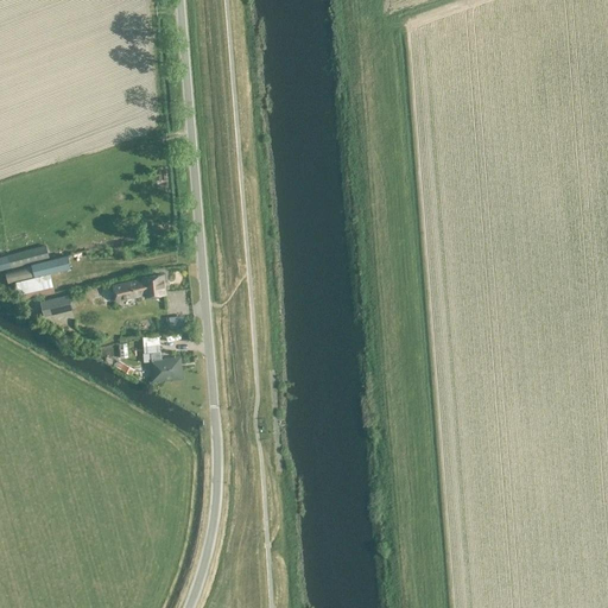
[(45,245),(7,254),(0,255),(0,268),(49,258),(45,245)]
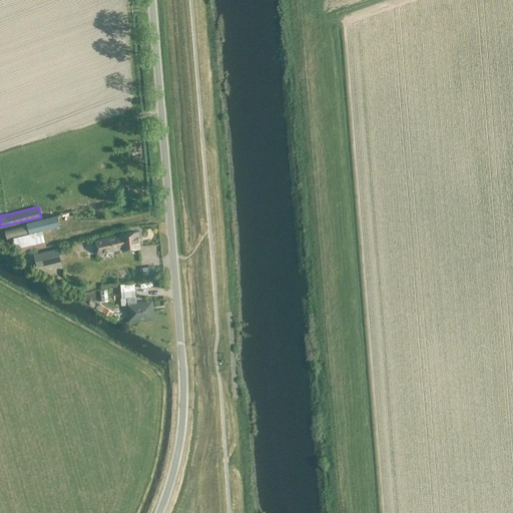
[(56,215),(3,227),(6,238),(58,225),(56,215)]
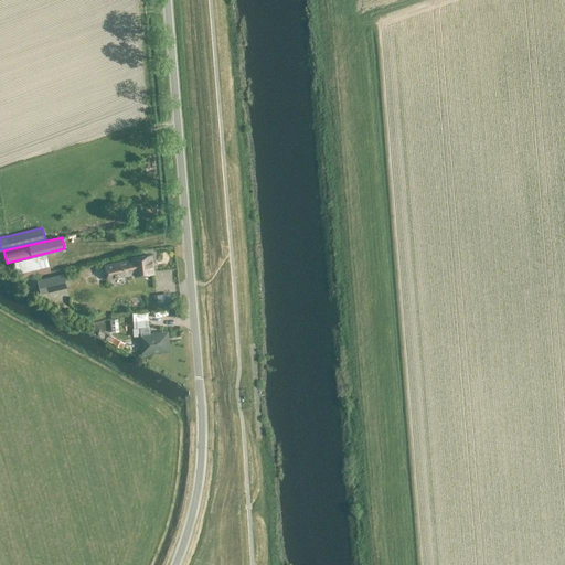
[(46,254),(14,260),(17,272),(49,265),(46,254)]
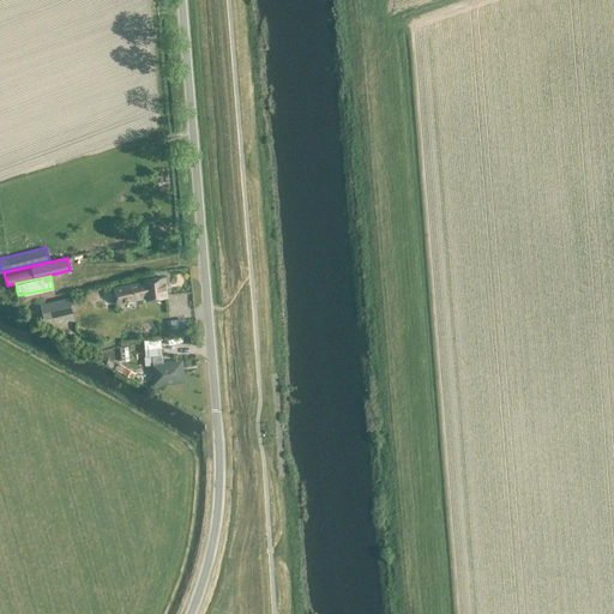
[(144,278),(146,299),(168,296),(166,276),(144,278)]
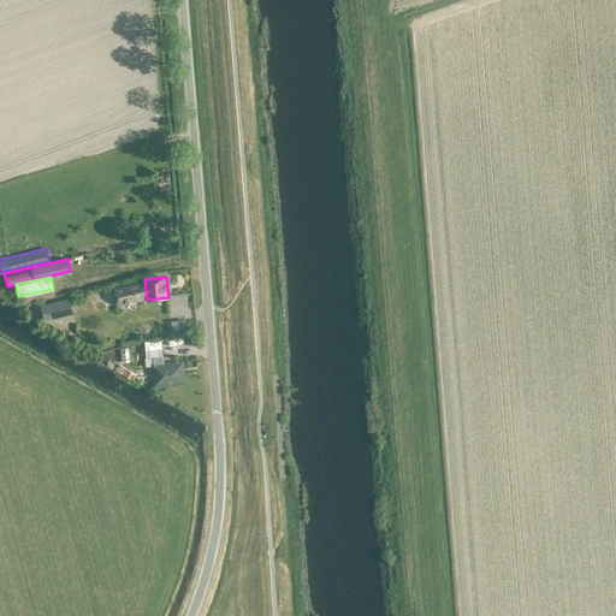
[(69,297),(40,306),(45,320),(73,313),(72,311),(75,311),(71,298),(70,298),(69,297)]
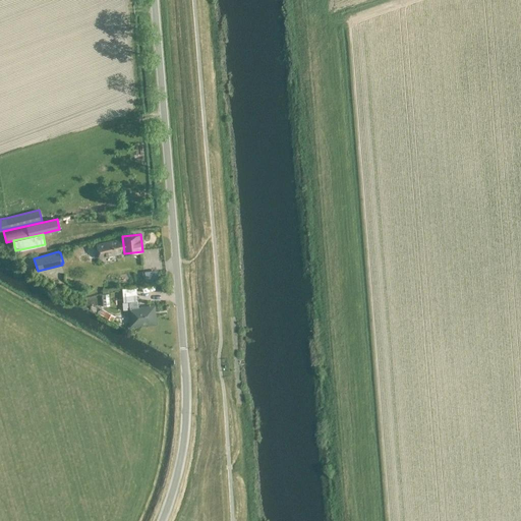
[(123,308),(130,307),(131,324),(154,323),(153,306),(137,307),(136,294),(122,295),(123,308)]
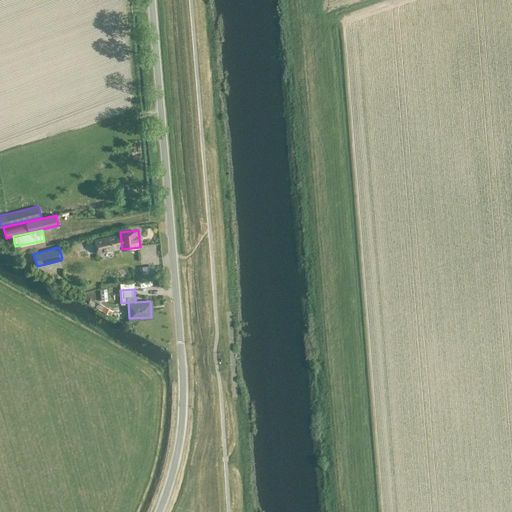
[(100,303),(97,308),(111,315),(113,311),(100,303)]
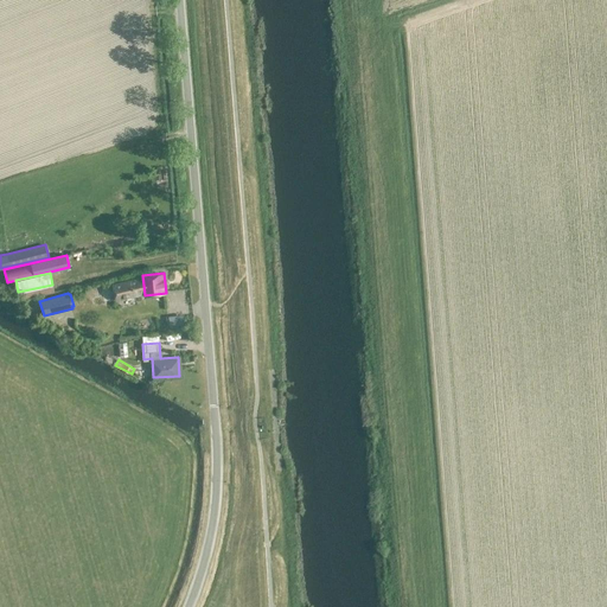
All buildings are outlined.
